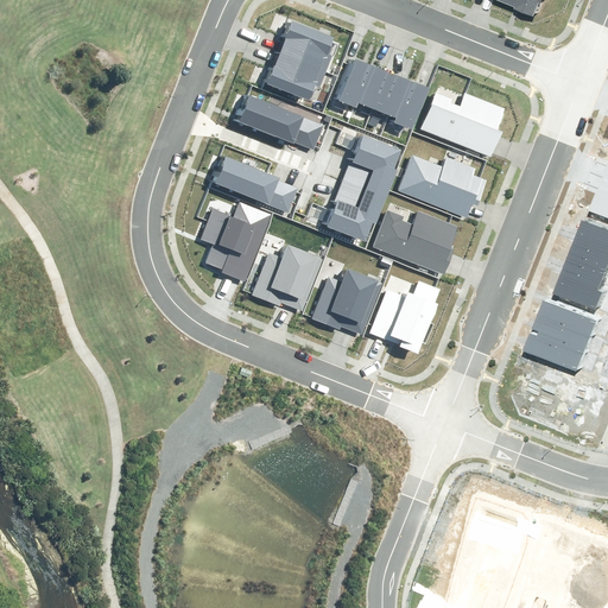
[(517,0),(520,1),(518,6),(538,13),(543,0),(517,0)]
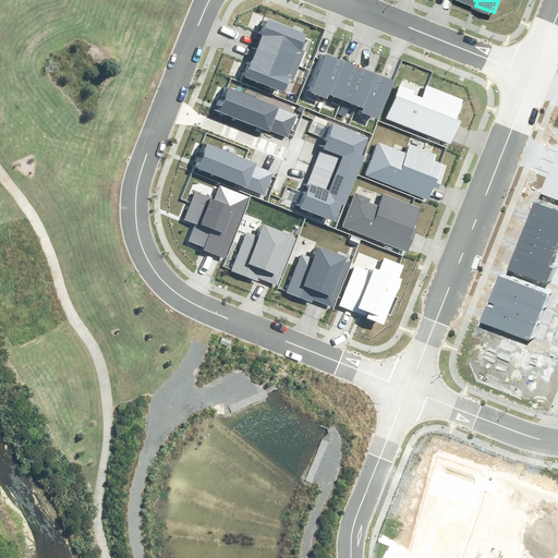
[(263,16),(252,45),(296,62),(303,48),(295,46),(301,32),(263,16)]
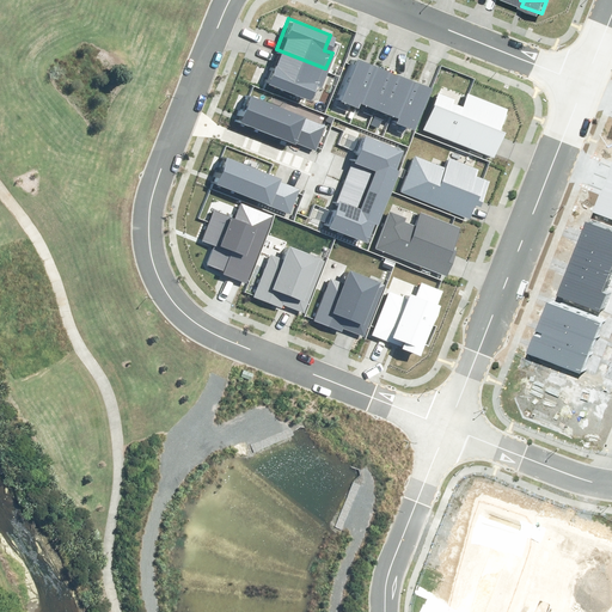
[(276,49),(264,80),(306,96),(312,81),(319,84),(325,68),(276,49)]
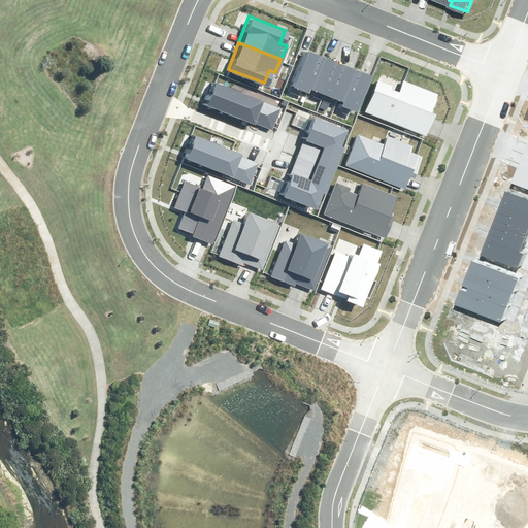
[(303,50),(290,85),(305,90),(307,87),(320,55),(303,50)]
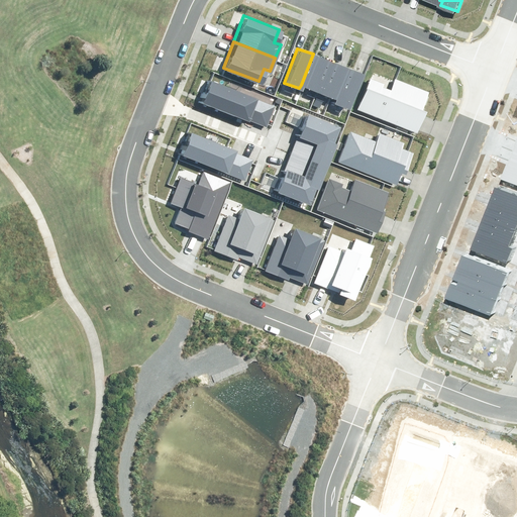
[(313,54),(301,85),(316,91),(328,60),(313,54)]
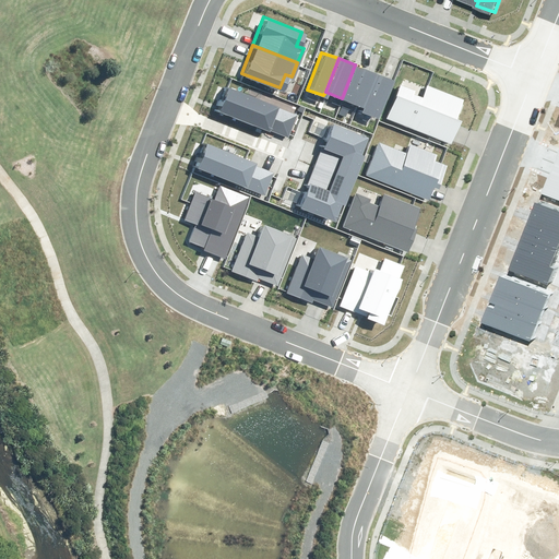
[(355,64),(342,98),(358,104),(371,71),(355,64)]
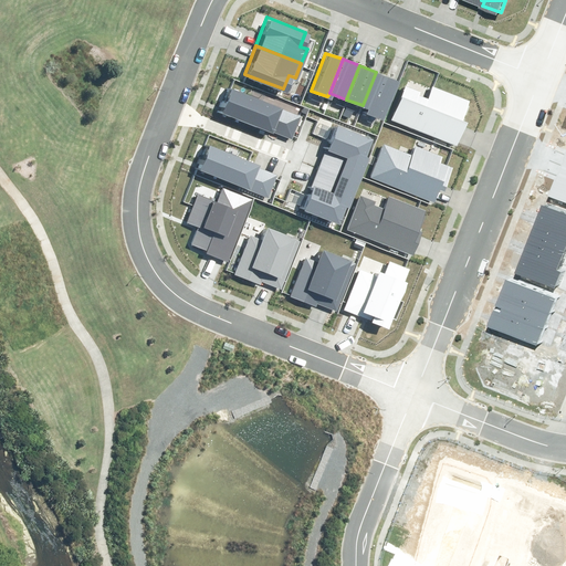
[(376,72),(363,105),(362,109),(378,116),(392,79),(376,72)]
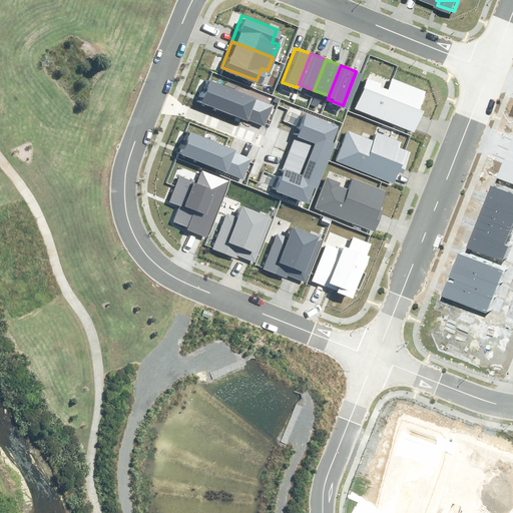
[(365,79),(354,106),(414,129),(424,104),(419,102),(424,89),(389,76),(385,86),(365,79)]
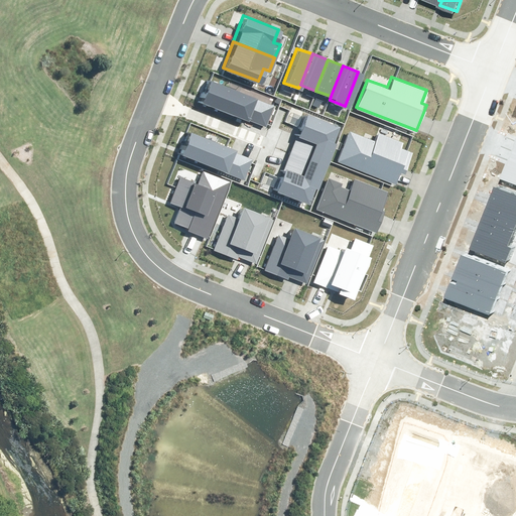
[(213,80),(204,104),(250,122),(251,120),(267,126),(275,105),(213,80)]
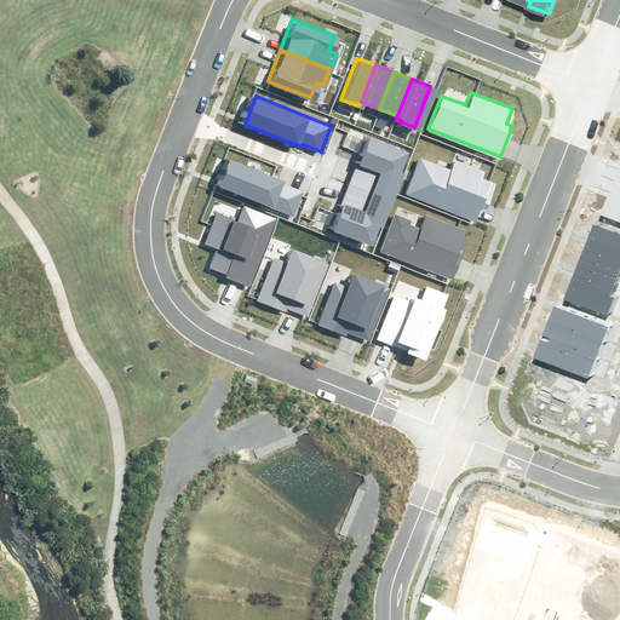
[(409,153),(372,138),(362,162),(359,161),(349,184),(395,202),(406,173),(402,171),(409,153)]
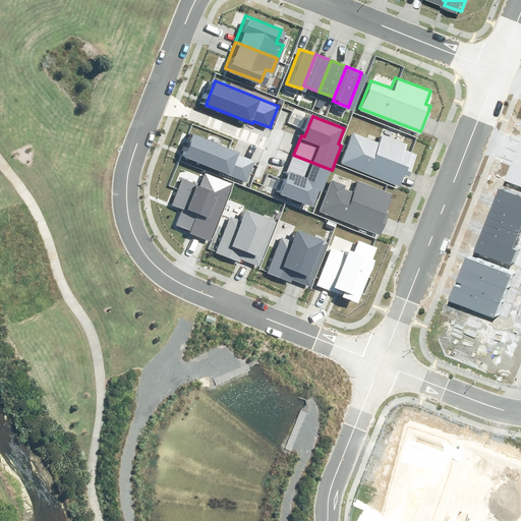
[(351,131),(340,162),(396,182),(399,174),(405,176),(413,154),(404,151),(406,143),(380,133),(377,140),(351,131)]
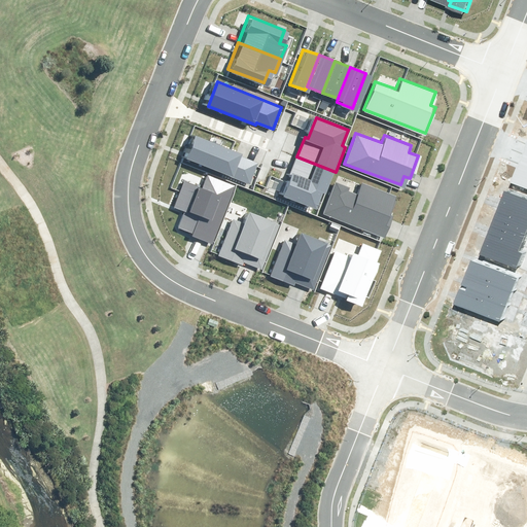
[(194,135),(184,159),(250,185),(257,165),(240,157),(242,153),(194,135)]
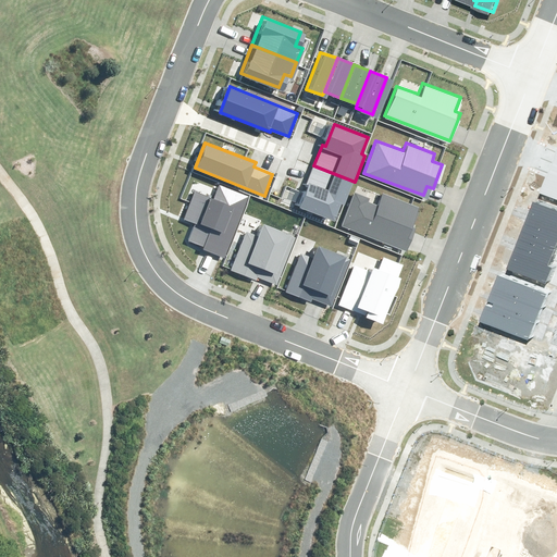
[(310,185),(301,208),(335,220),(342,203),(345,206),(355,182),(313,165),(306,184),(310,185)]
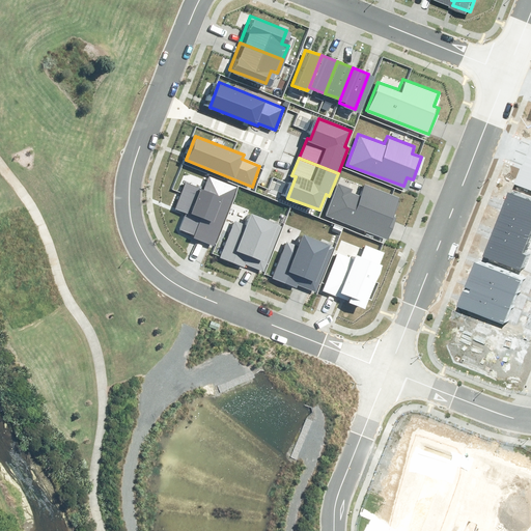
[(530,161),(524,159),(514,184),(530,190),(530,161)]
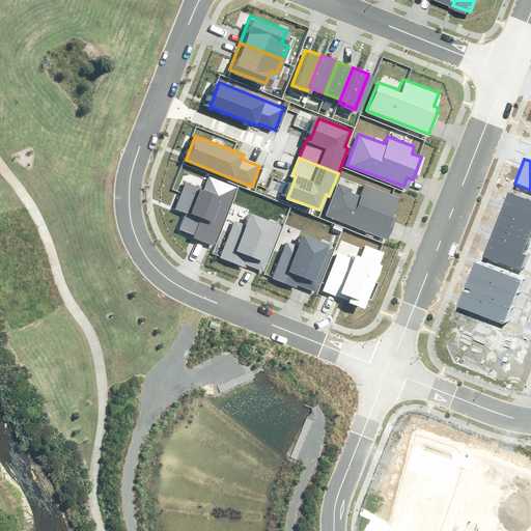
[(191,211),(185,226),(212,238),(233,187),(212,177),(206,190),(186,180),(175,203),(191,211)]
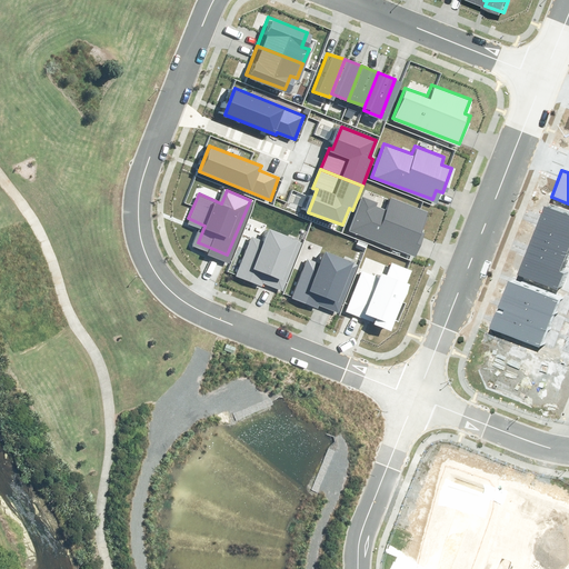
[(362,195),(349,231),(417,257),(426,231),(421,230),(428,211),(391,198),(386,210),(377,207),(380,200),(362,195)]
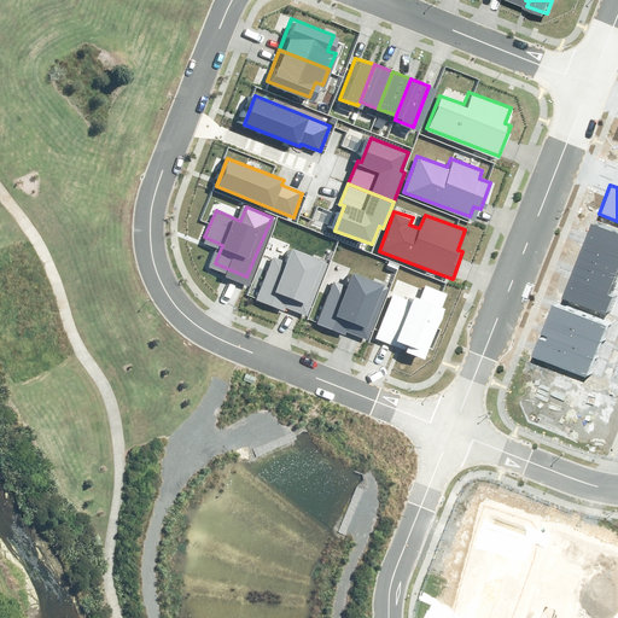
[(617,234),(592,225),(583,246),(617,258),(617,234)]
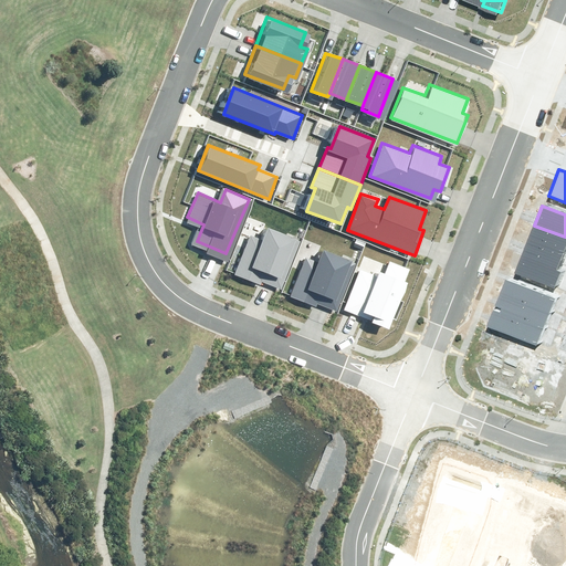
[(249,232),(234,272),(281,290),(301,238),(262,223),(258,236),(249,232)]
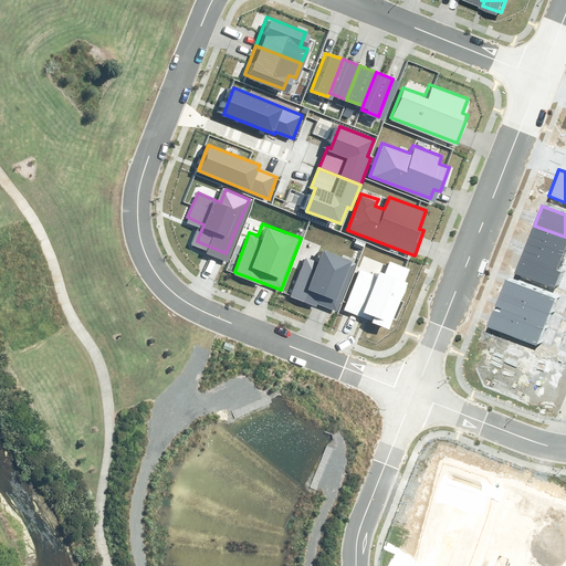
[(565,237),(534,226),(527,240),(564,254),(565,247),(565,237)]
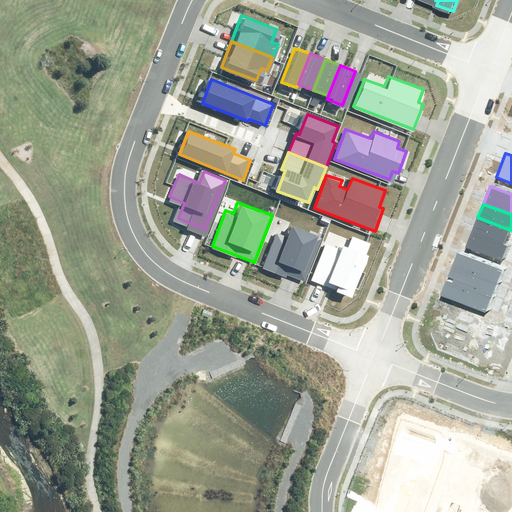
[(477,217),(473,230),(505,242),(510,230),(477,217)]
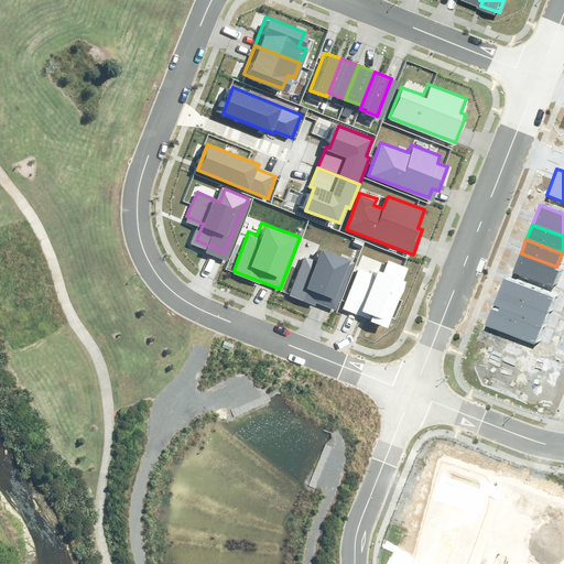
[(303,253),(289,291),(334,308),(353,260),(317,247),(313,258),(303,253)]
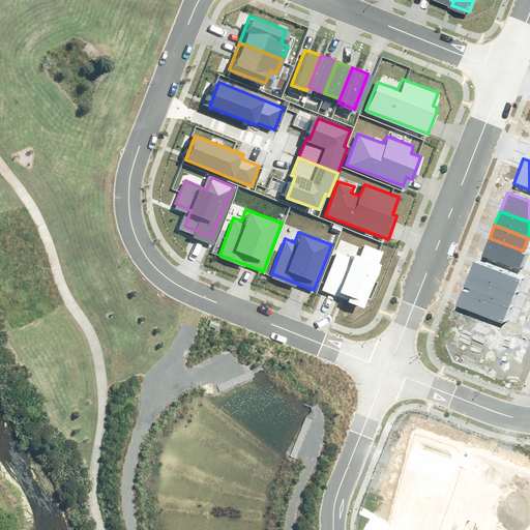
[(523,251),(490,238),(482,256),(520,270),(525,256),(521,254),(523,251)]
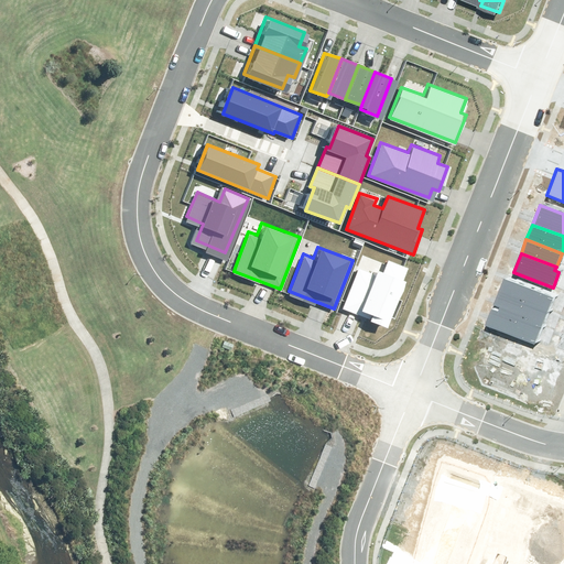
[(357,270),(344,304),(370,314),(369,317),(380,322),(392,293),(397,295),(402,281),(399,280),(404,267),(388,260),(382,273),(372,270),(370,275),(357,270)]
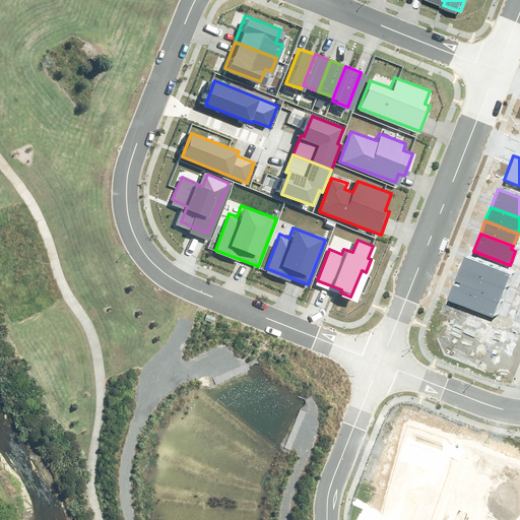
[(464,257),(459,271),(505,288),(510,274),(464,257)]
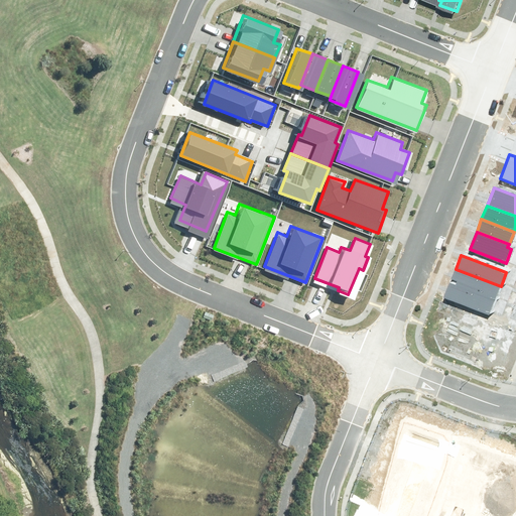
[(458,281),(456,285),(495,300),(501,286),(456,269),(452,279),(458,281)]
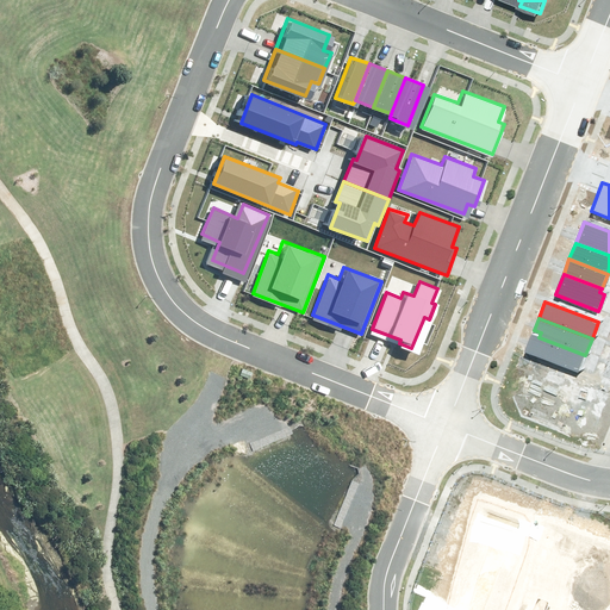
[(531,334),(524,352),(579,372),(585,355),(539,337),(531,334)]
